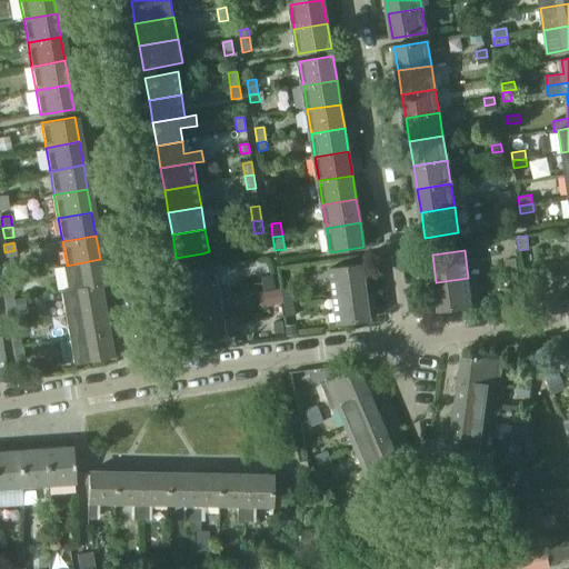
[(67,266),(61,266),(66,289),(66,290),(98,285),(105,283),(100,259),(67,266)]
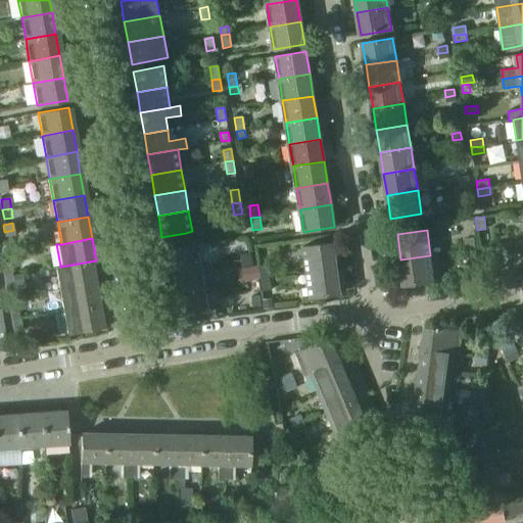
[(465,239),(467,251),(475,250),(474,238),(465,239)]
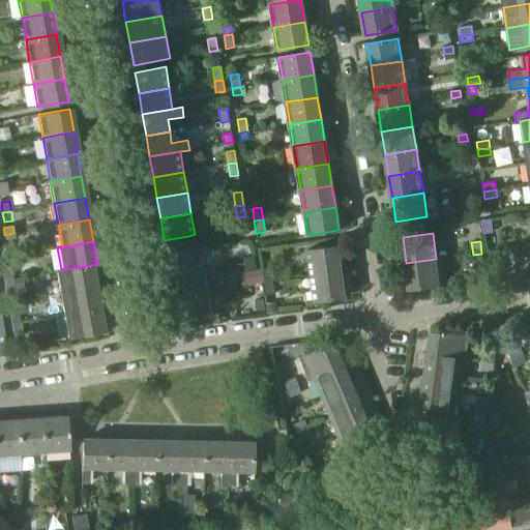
[(306,251),(311,276),(341,272),(336,246),(306,251)]
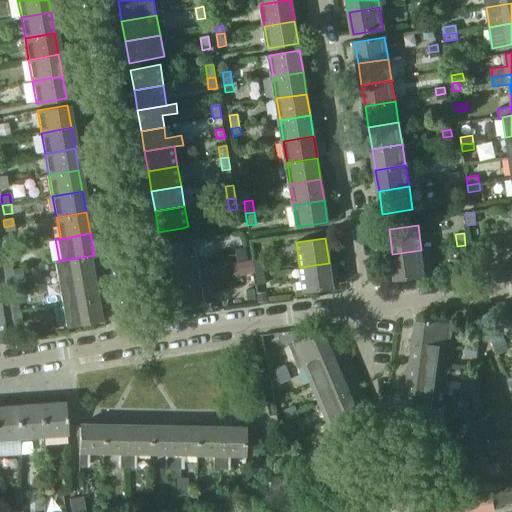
[(163,245),(167,267),(197,262),(193,240),(163,245)]
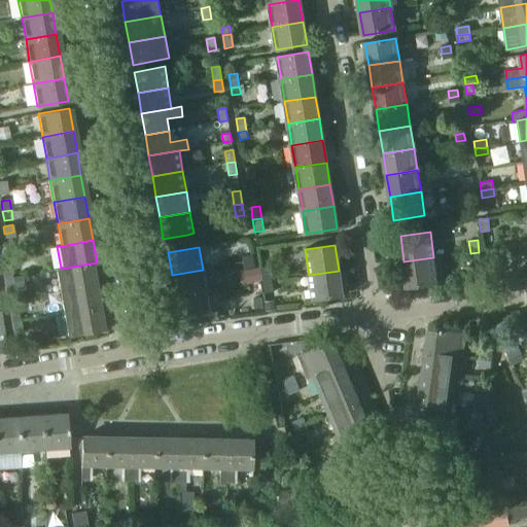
[(489,250),(490,258),(501,256),(500,249),(489,250)]
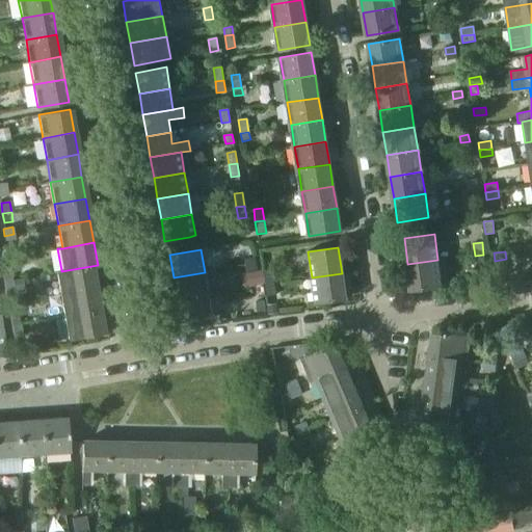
[(483,255),(475,256),(476,268),(485,267),(483,255)]
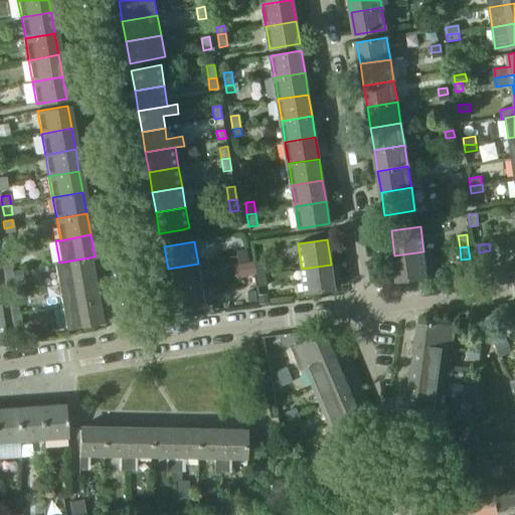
[(423,251),(394,255),(397,282),(420,279),(420,278),(426,277),(423,251)]
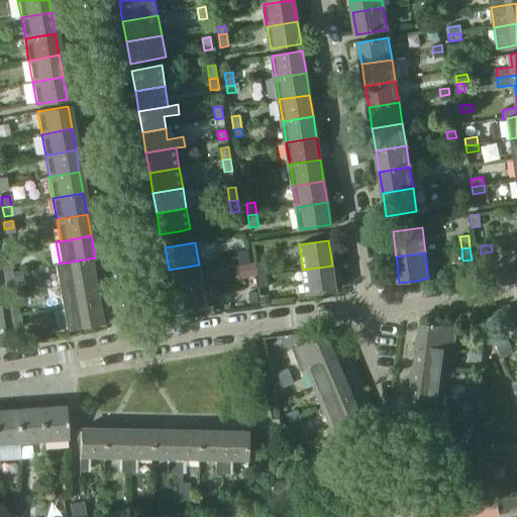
[(60,264),(60,263),(54,264),(58,286),(92,280),(89,259),(60,264)]
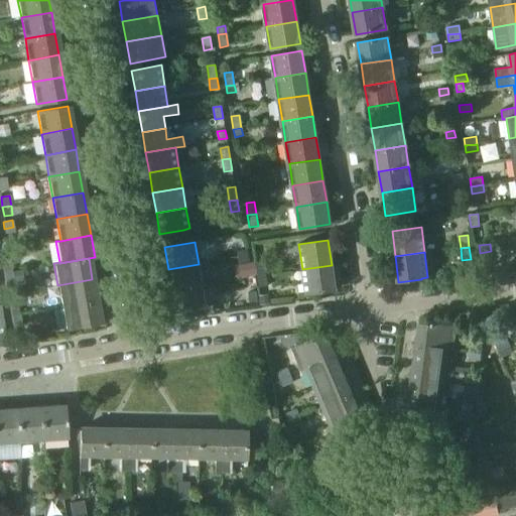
[(1,261),(3,272),(11,271),(9,259),(1,261)]
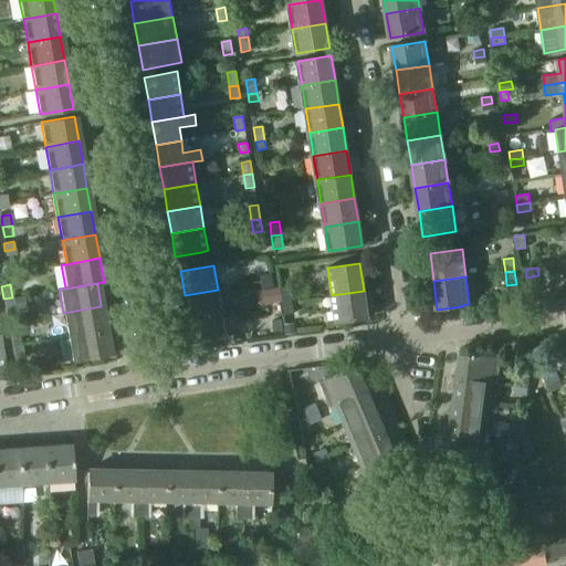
[(291,300),(289,286),(280,289),(280,290),(272,292),(273,303),(280,302),(282,302),(291,300)]
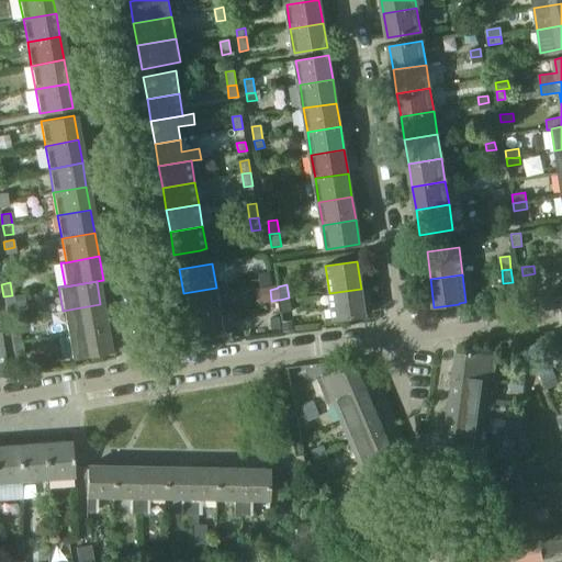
[(216,288),(183,293),(187,316),(220,311),(216,288)]
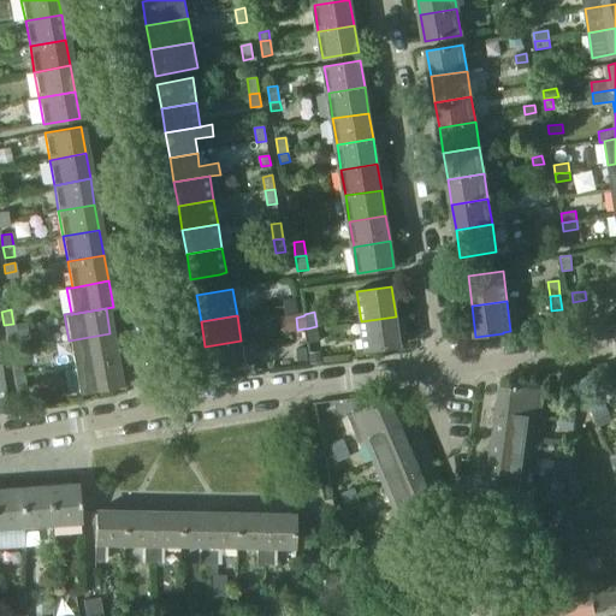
[(396,317),(361,321),(365,351),(400,347),(396,317)]
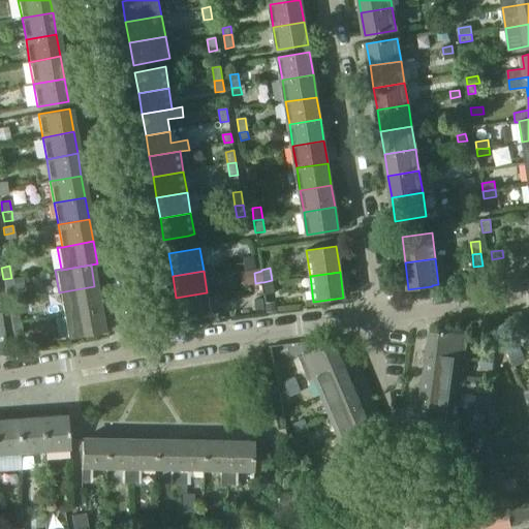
[(11,278),(3,279),(5,292),(13,290),(11,278)]
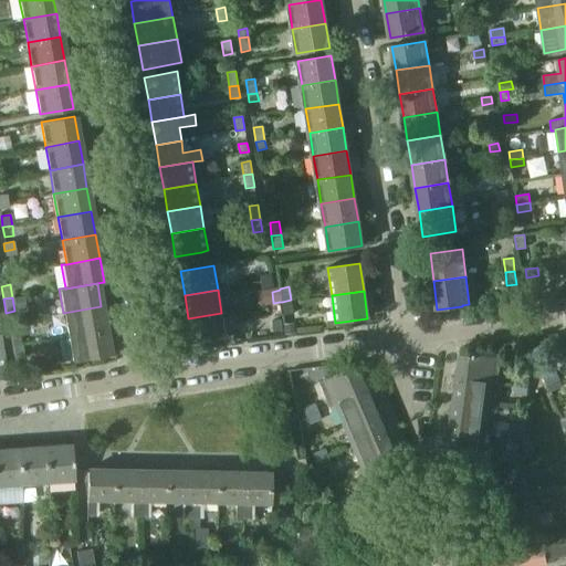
[(293,313),(291,300),(282,302),(284,315),(293,313)]
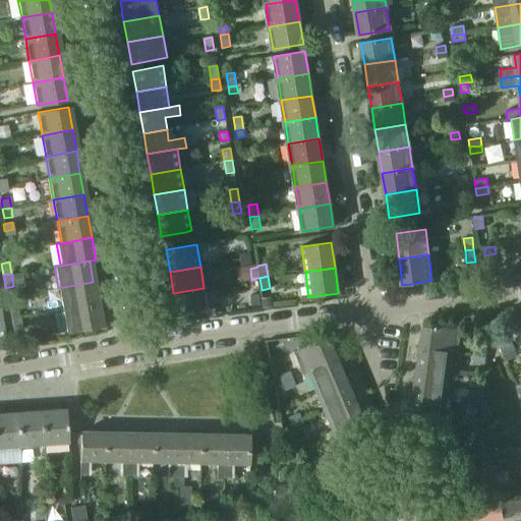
[(93,282),(58,288),(62,310),(97,303),(93,282)]
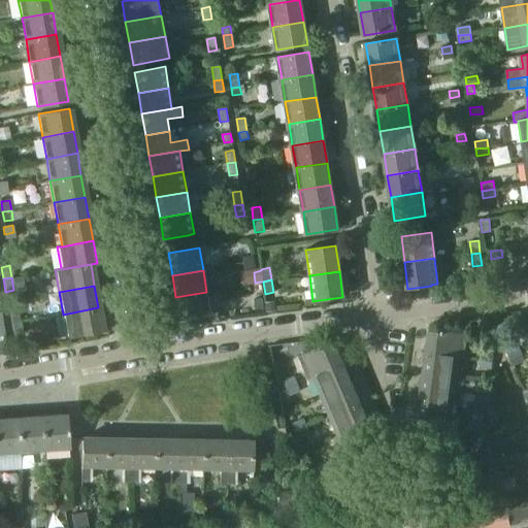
[(206,292),(175,297),(179,320),(208,315),(209,320),(219,319),(218,312),(210,314),(206,292)]
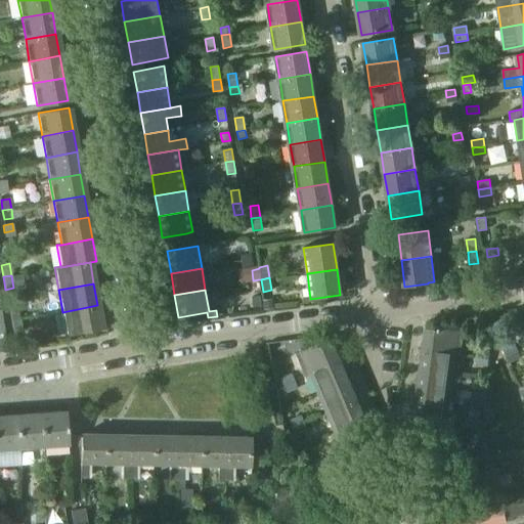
[(97,305),(62,312),(66,334),(101,328),(97,305)]
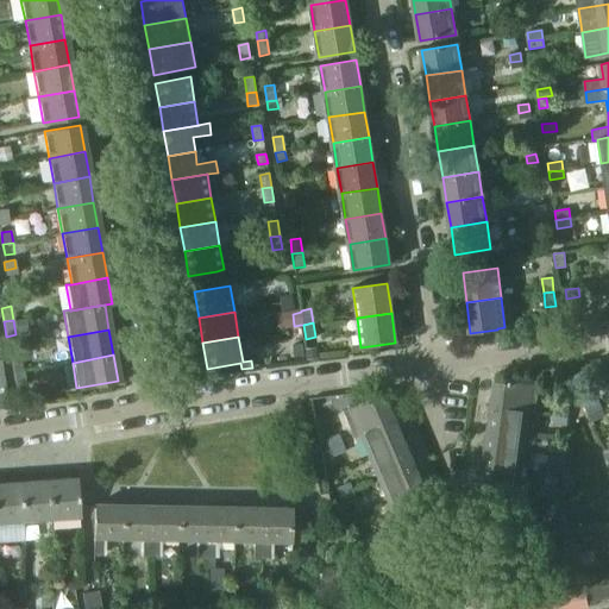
[(10,359),(12,372),(22,371),(19,357),(10,359)]
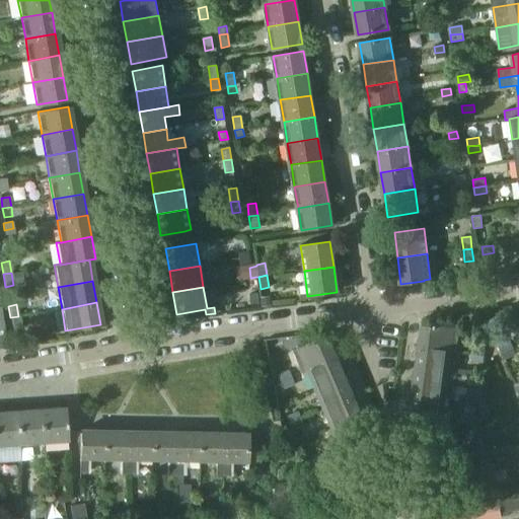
[(18,316),(10,317),(12,330),(20,328),(18,316)]
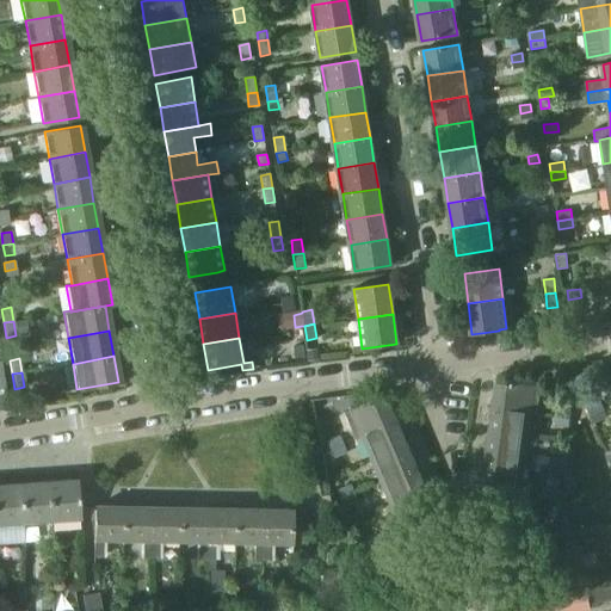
[(497,383),(493,408),(530,413),(530,414),(536,414),(541,386),(511,382),(511,384),(497,383)]
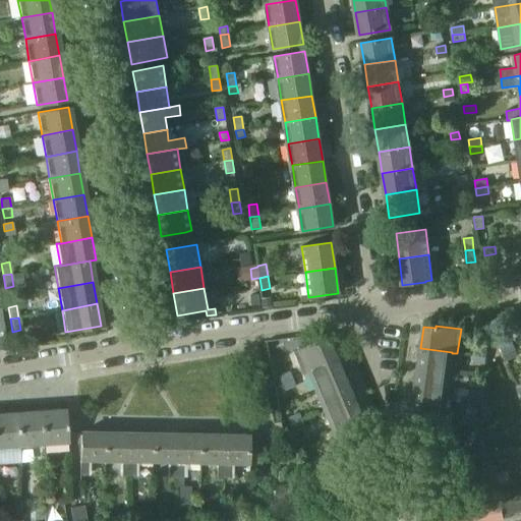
[(317,342),(294,352),(303,374),(308,372),(308,371),(338,359),(329,339),(319,344),(317,342)]
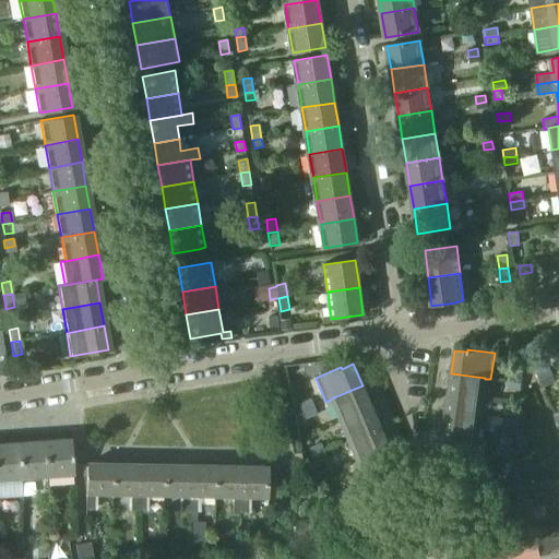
[(549,367),(537,372),(539,380),(552,375),(549,367)]
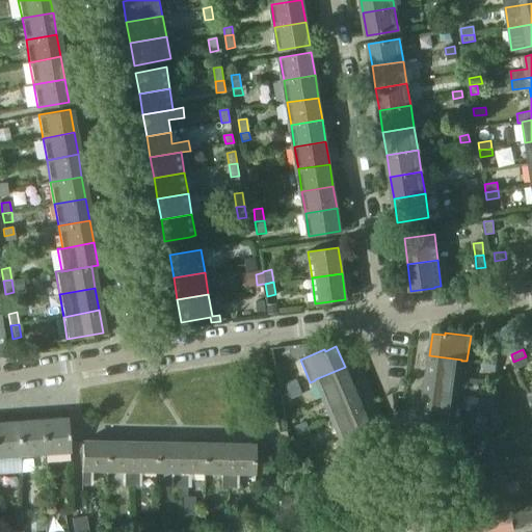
[(461,360),(429,355),(427,377),(458,381),(461,361),(461,360)]
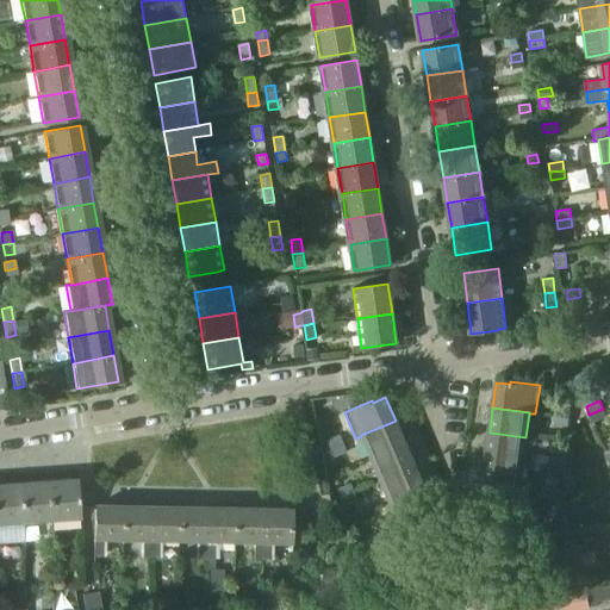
[(555,408),(554,416),(568,417),(570,410),(555,408)]
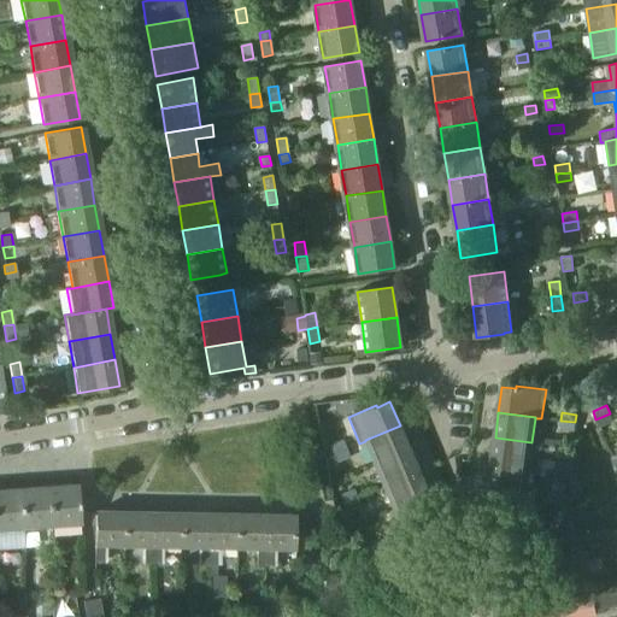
[(610,413),(595,419),(599,427),(612,422),(610,413)]
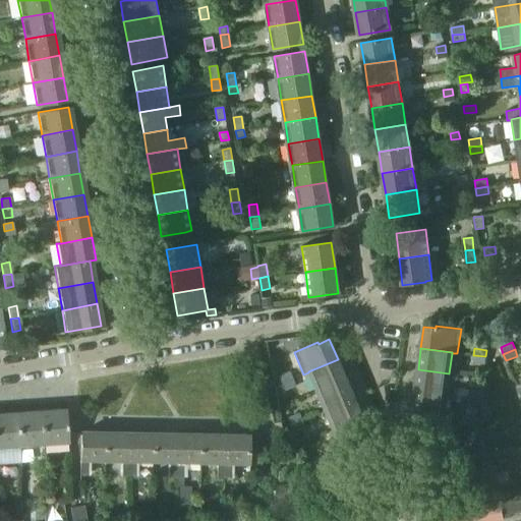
[(485,356),(473,355),(472,362),(484,364),(485,356)]
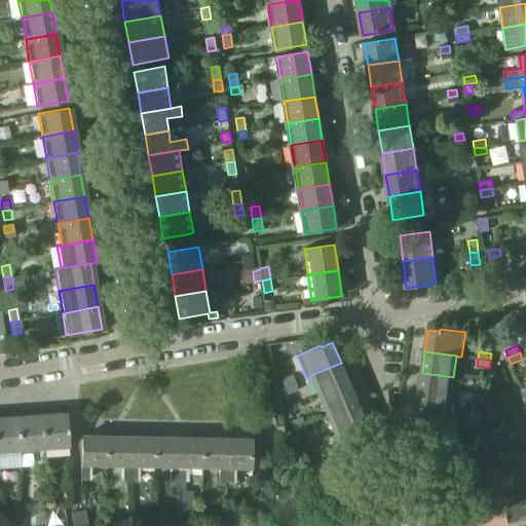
[(311,375),(311,376),(320,396),(349,382),(341,363),(311,375)]
